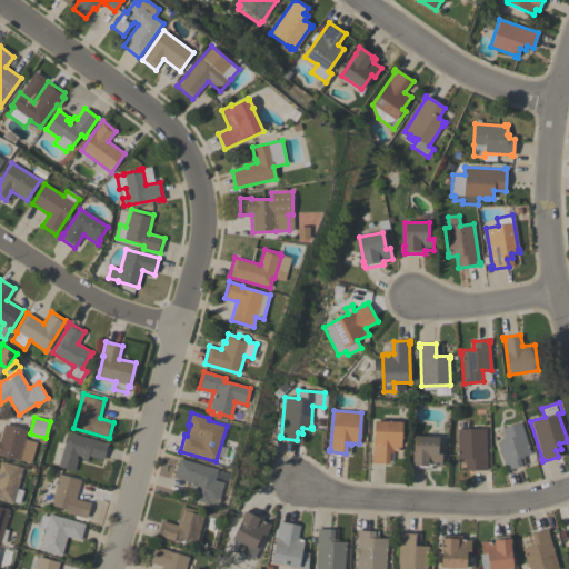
[(389,421),(389,418),(401,418),(401,421),(402,421),(401,451),(393,451),(392,463),(370,462),(370,460),(372,460),(373,420),(389,421)]
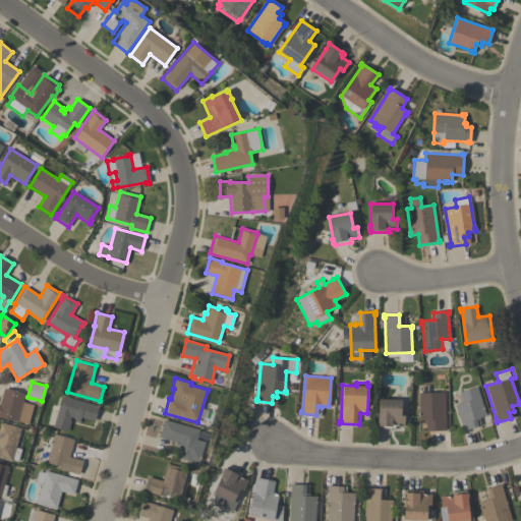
[(445,428),(446,428),(446,430),(430,430),(430,422),(425,422),(425,420),(417,420),(417,418),(418,418),(417,386),(429,386),(429,392),(444,392),(445,428)]
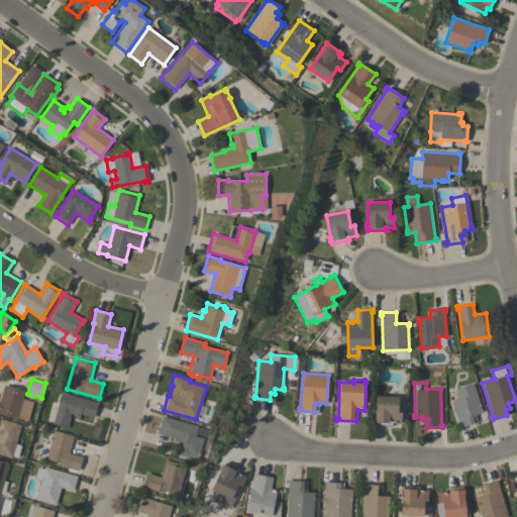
[(481,410),(482,410),(483,412),(475,414),(476,416),(473,417),(474,423),(458,428),(457,425),(458,425),(450,402),(458,399),(455,389),(473,384),(481,410)]
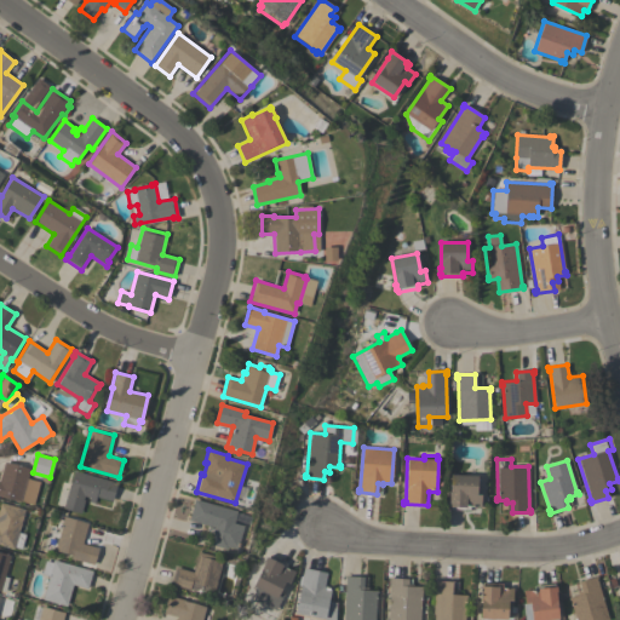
[(34,505),(0,495),(0,477),(5,461),(30,469),(27,480),(40,483),(34,505)]
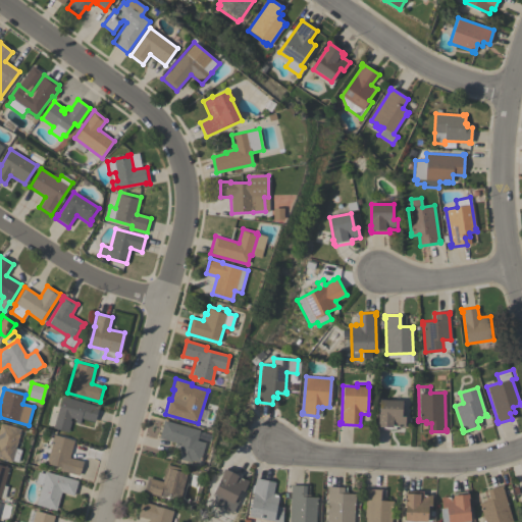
[(99,407),(95,422),(82,418),(80,424),(74,423),(75,419),(70,417),(70,421),(71,421),(68,432),(53,428),(53,427),(47,425),(52,406),(59,407),(62,397),(99,407)]
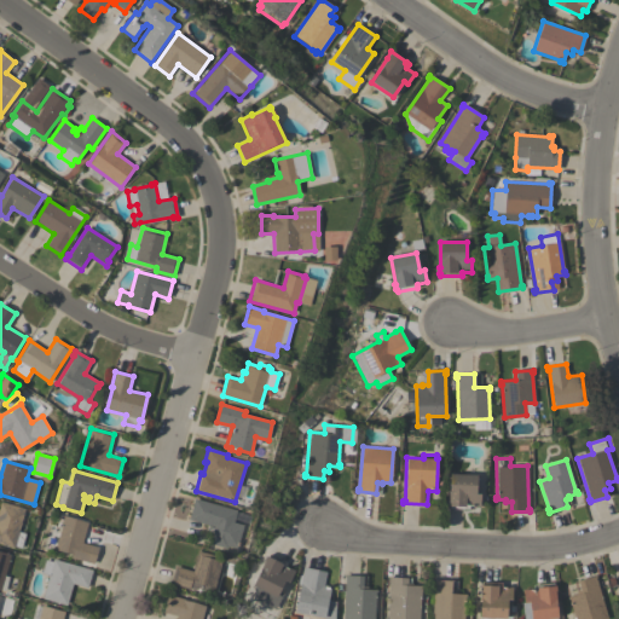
[(476,475),(475,493),(480,493),(480,504),(469,503),(469,510),(449,509),(449,505),(447,505),(447,501),(449,501),(450,474),(476,475)]
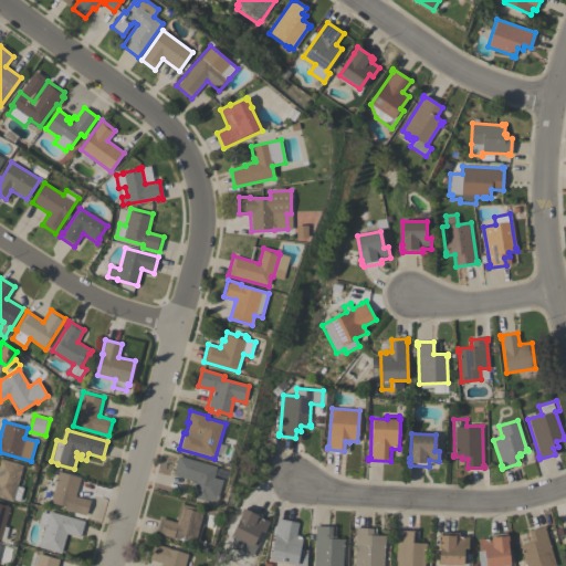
[(216,467),(213,478),(222,480),(216,502),(208,500),(207,501),(191,496),(196,481),(173,475),(178,456),(216,467)]
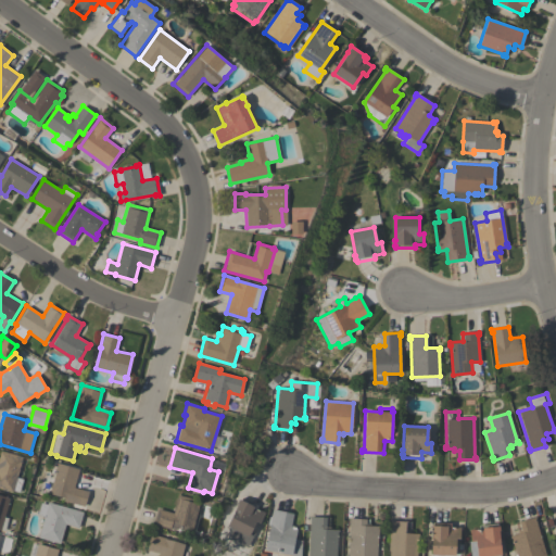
[(16,477),(23,479),(19,492),(13,491),(12,493),(0,489),(0,450),(23,456),(16,477)]
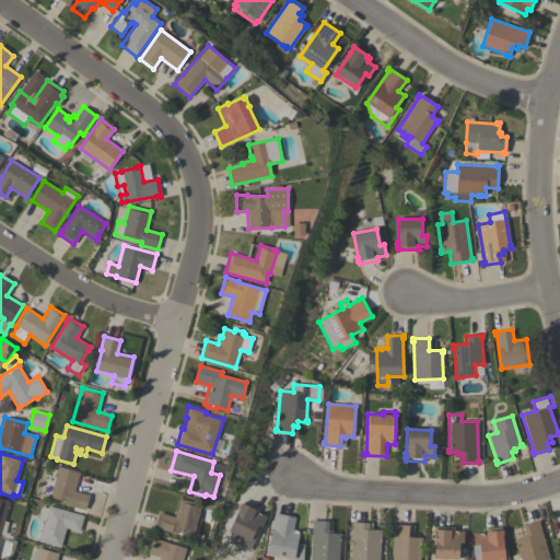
[(57,466),(80,473),(74,491),(88,494),(84,510),(63,504),(65,501),(49,497),(54,481),(57,466)]
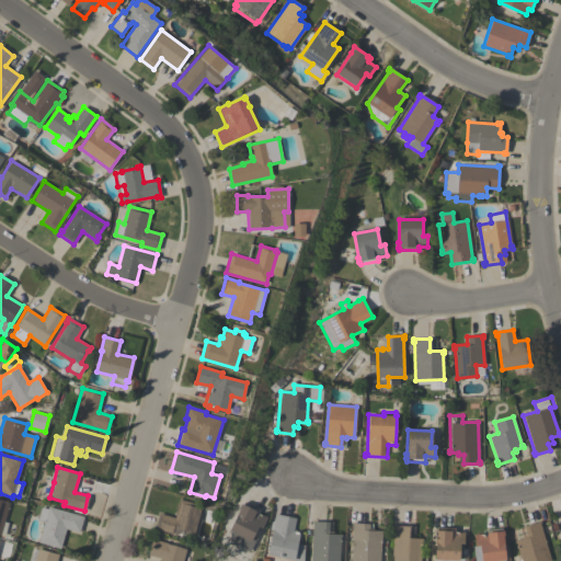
[(202,505),(194,536),(191,536),(190,541),(179,538),(181,533),(178,531),(176,535),(172,533),(172,534),(155,529),(159,513),(174,517),(180,499),(202,505)]
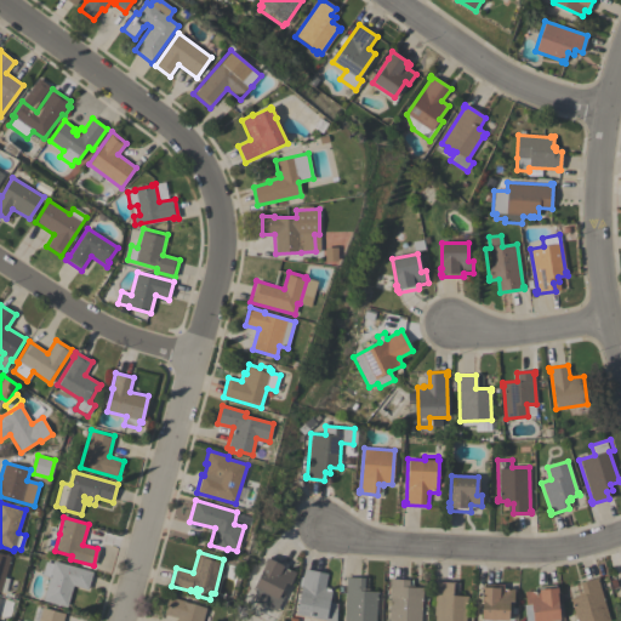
[(5,577),(10,579),(5,593),(0,591),(0,553),(10,557),(5,577)]
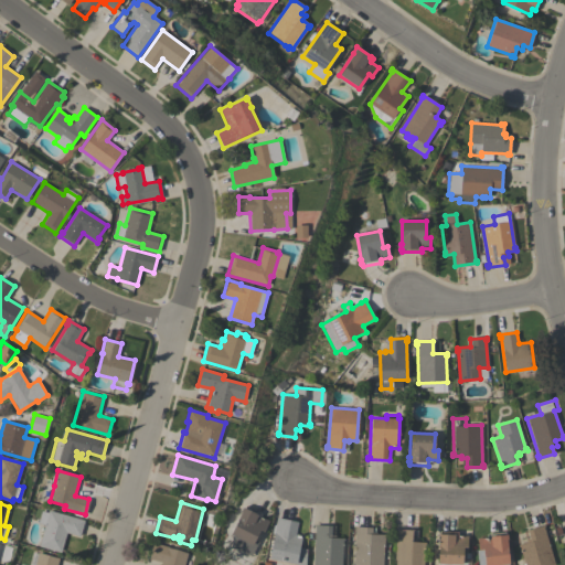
[(232,546),(236,537),(231,534),(242,512),(241,512),(243,507),(244,508),(245,505),(262,514),(260,516),(269,521),(264,532),(260,530),(254,542),(258,544),(252,557),(232,546)]
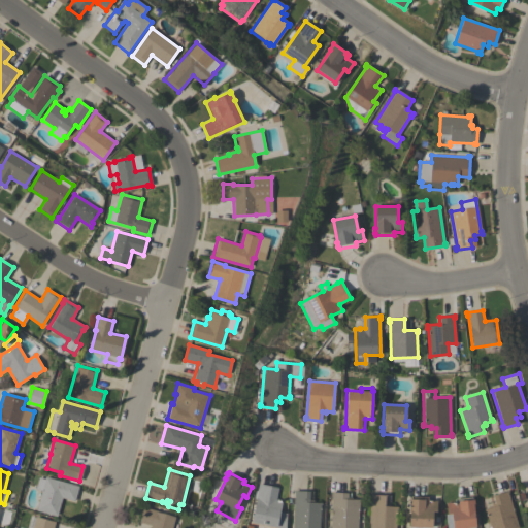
[(57,516),(36,510),(41,491),(36,489),(39,477),(44,479),(44,476),(78,486),(74,501),(62,498),(57,516)]
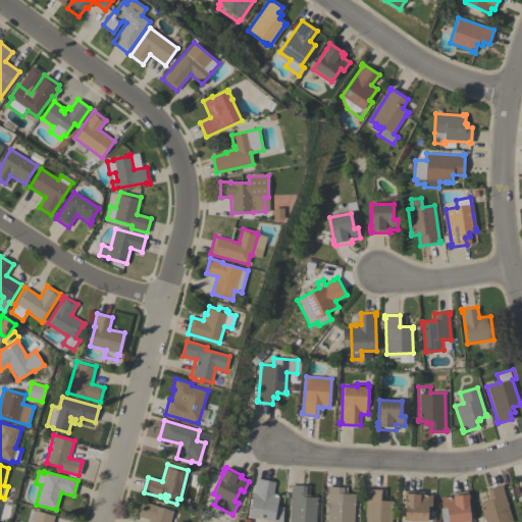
[(248,516),(256,478),(275,482),(272,493),(278,494),(276,506),(282,507),(281,521),(272,521),(248,516)]
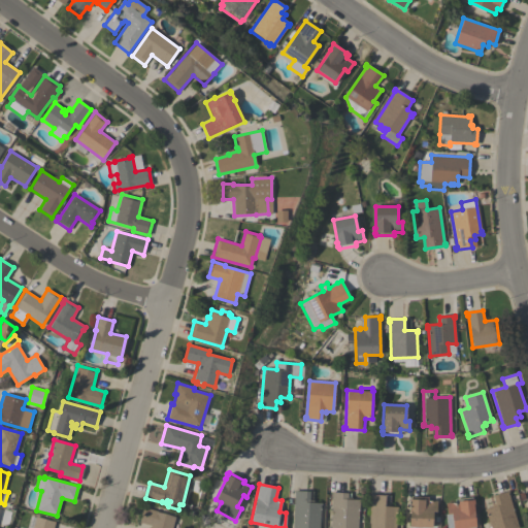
[(292,527),(294,493),(293,493),(293,491),(309,491),(308,500),(314,500),(314,502),(322,503),(322,505),(321,505),(320,527),(292,527)]
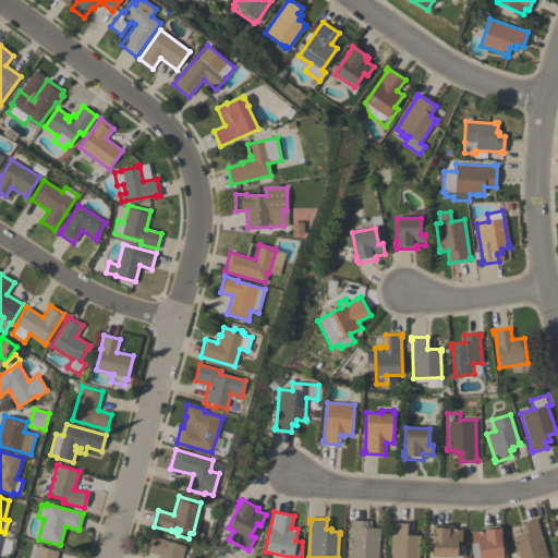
[(518,557),(513,541),(512,541),(511,537),(523,534),(521,523),(537,519),(538,521),(537,522),(547,557),(518,557)]
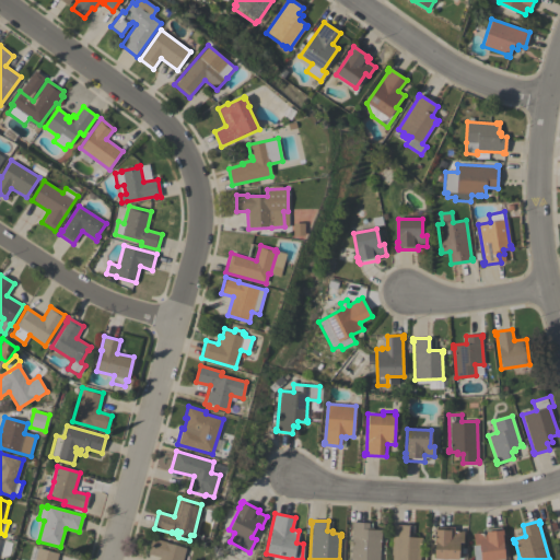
[(381,541),(380,541),(378,559),(348,559),(351,559),(352,526),(351,526),(351,522),(369,523),(369,527),(373,527),(373,529),(381,529),(381,541)]
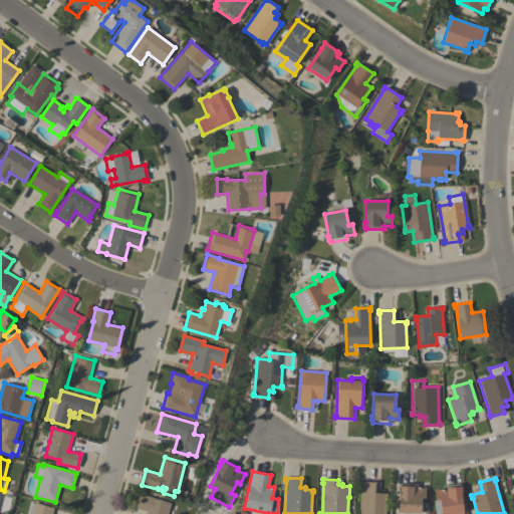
[(358,513),(360,484),(359,484),(359,481),(374,482),(374,488),(378,488),(378,493),(387,493),(384,513),(358,513)]
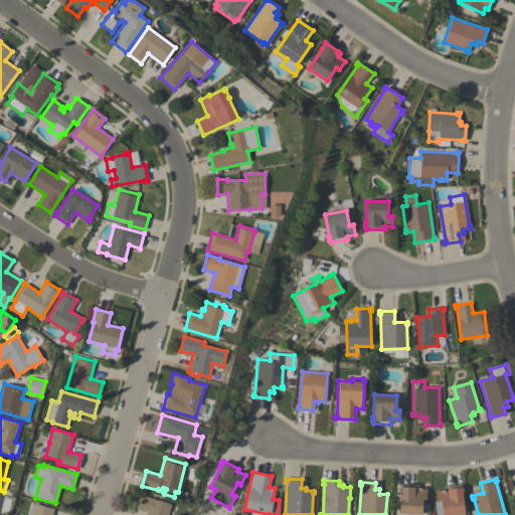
[(417,485),(417,488),(426,488),(425,499),(421,499),(421,514),(399,514),(399,492),(398,492),(398,487),(401,487),(401,484),(417,485)]
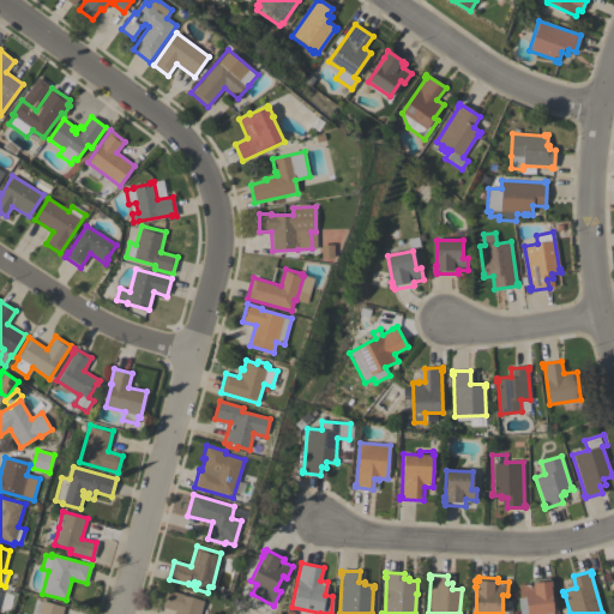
[(519,613),(518,597),(521,597),(519,584),(529,584),(529,581),(548,578),(548,581),(552,581),(552,587),(551,587),(554,613),(553,613),(519,613)]
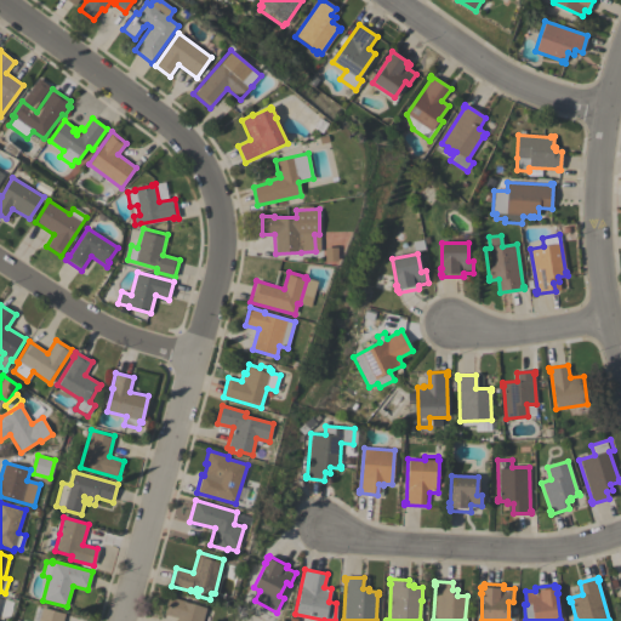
[(201,620),(176,620),(177,617),(164,614),(169,596),(184,600),(184,602),(206,608),(201,620)]
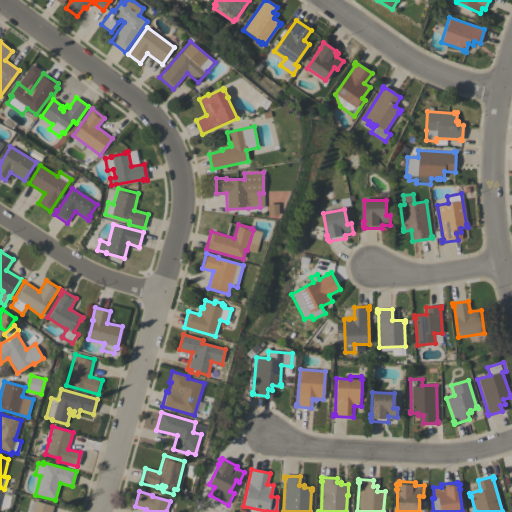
[(31,511),(34,500),(53,506),(51,511),(31,511)]
